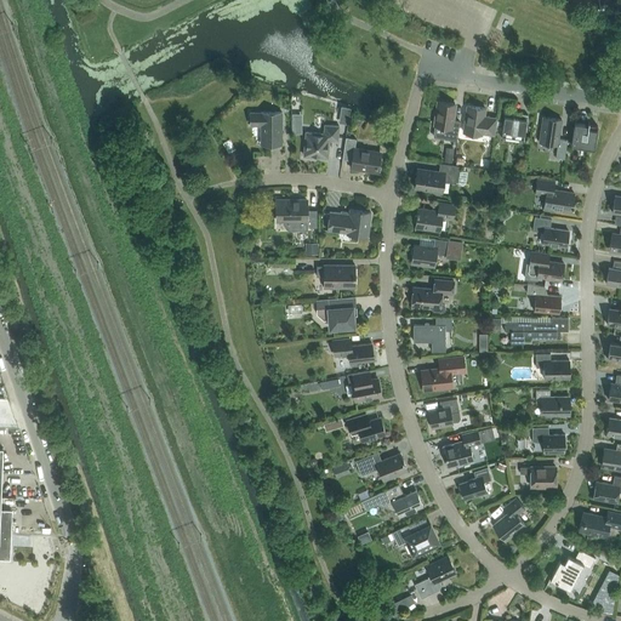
[(457,141),(460,121),(453,120),(455,103),(438,101),(434,125),(433,137),(445,140),(457,141)]
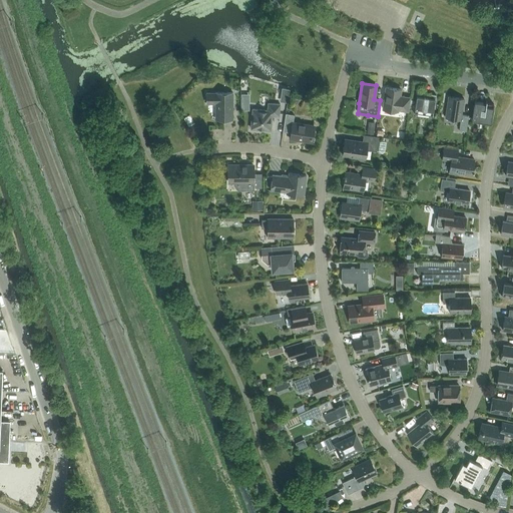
[(408,111),(410,97),(400,96),(401,89),(386,87),(383,109),(398,111),(398,109),(408,111)]
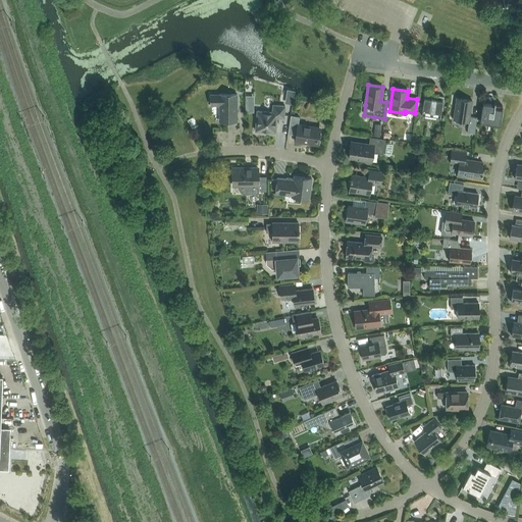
[(237,121),(237,94),(210,94),(210,105),(219,105),(219,121),(237,121)]
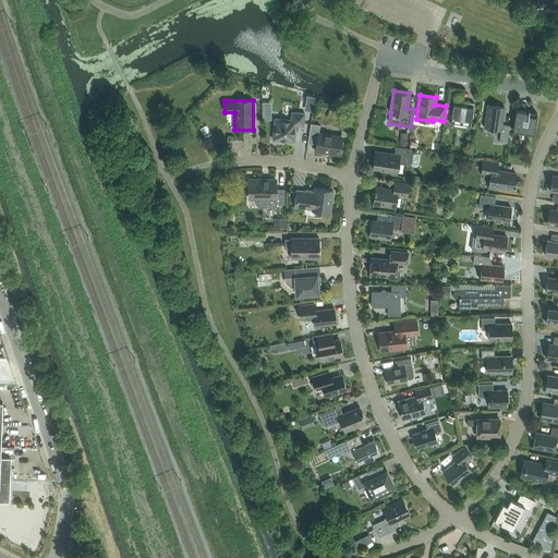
[(453,105),(450,123),(471,125),(474,102),(466,101),(465,107),(453,105)]
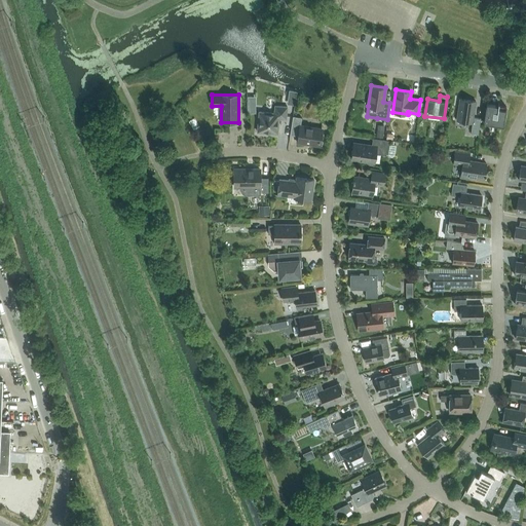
[(478,135),(481,118),(474,117),(476,101),(459,99),(456,120),(473,122),(471,134),(478,135)]
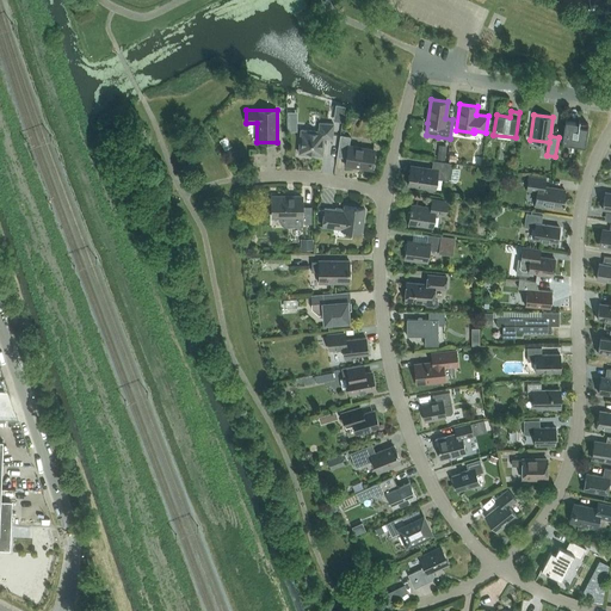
[(585,146),(588,124),(566,121),(562,143),(585,146)]
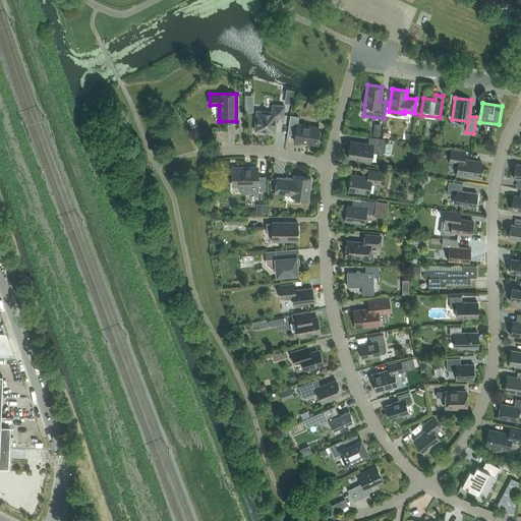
[(283,118),(284,106),(272,105),(272,112),(256,110),(254,130),(275,132),(276,117),(283,118)]
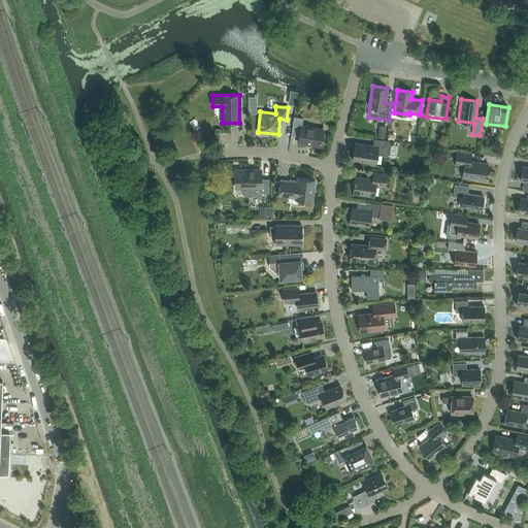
[(320,145),(323,129),(301,126),(302,118),(294,117),(291,135),(299,136),(298,143),(307,144),(307,143),(320,145)]
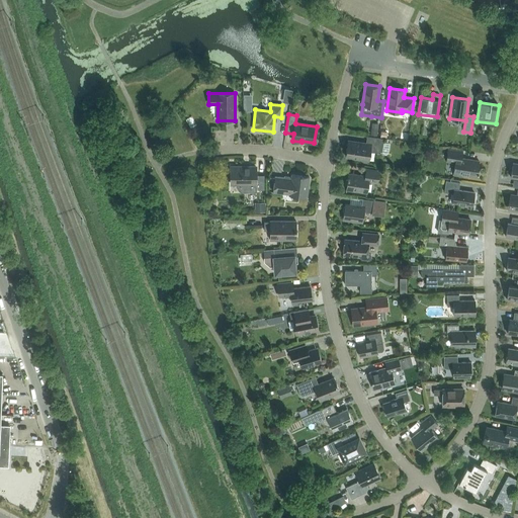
[(383,143),(383,139),(366,136),(366,137),(367,137),(366,143),(348,141),(346,157),(368,160),(369,151),(381,153),(381,154),(386,155),(389,153),(390,144),(383,143)]
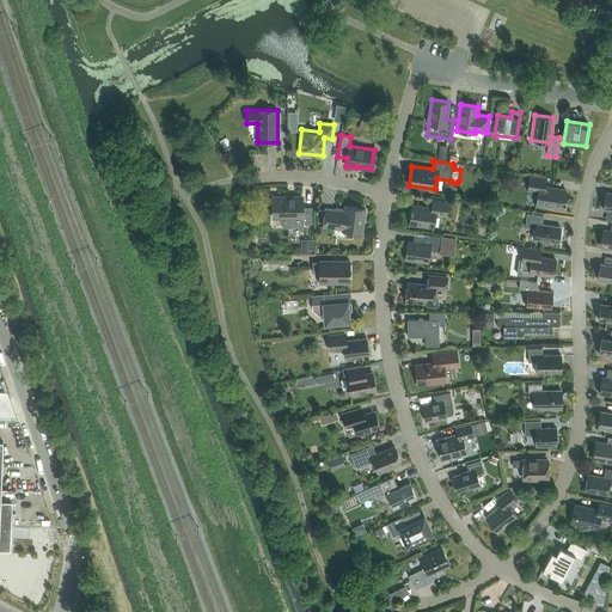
[(548,206),(563,208),(565,190),(545,187),(546,178),(530,176),(527,190),(538,191),(536,206),(548,208),(548,206)]
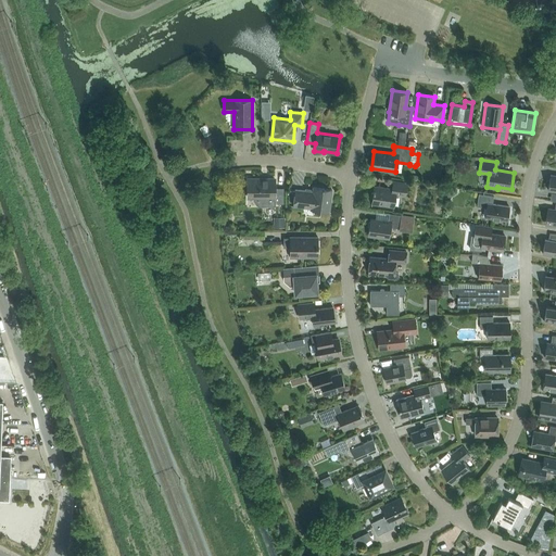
[(276,206),(276,203),(283,203),(283,188),(275,188),(275,179),(248,179),(248,197),(253,197),(253,200),(256,205),(258,206),(276,206)]
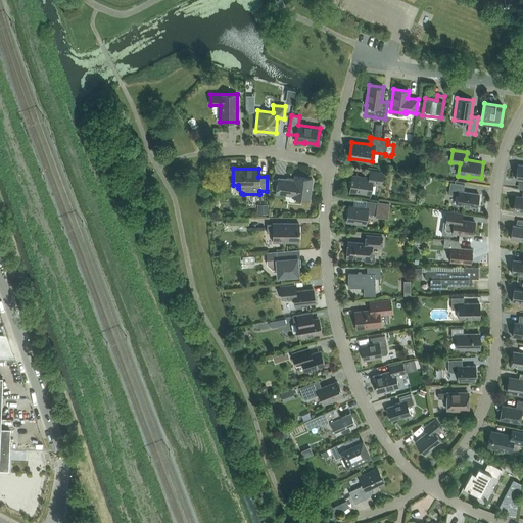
[(381,184),(383,172),(370,171),(369,178),(352,175),(349,191),(370,194),(372,183),(381,184)]
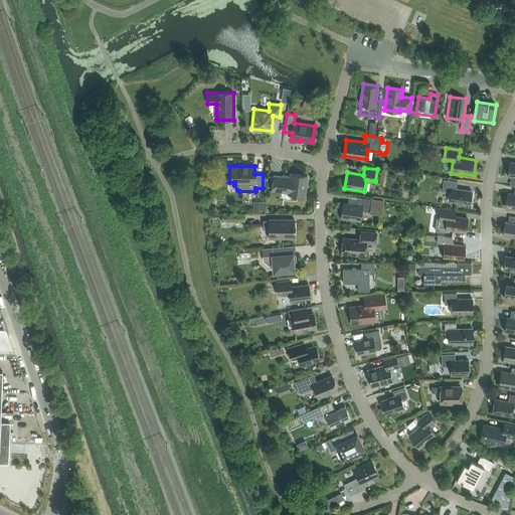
[(274,175),(272,191),(281,192),(288,193),(288,194),(305,196),(308,176),(290,173),(290,177),(274,175)]
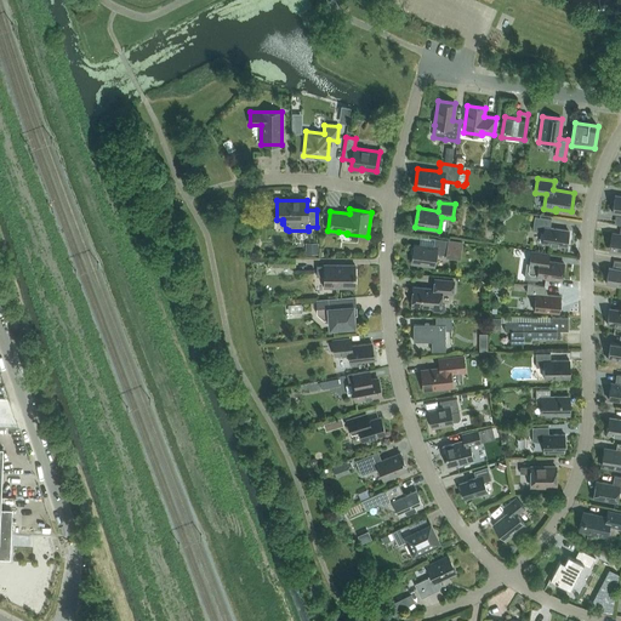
[(567,246),(569,231),(550,228),(551,220),(535,217),(533,231),(543,232),(542,243),(567,246)]
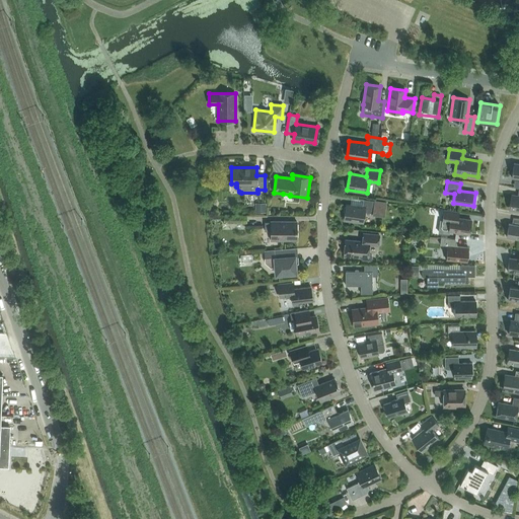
[(344,219),(363,222),(364,212),(385,215),(387,203),(363,199),(362,207),(346,205),(344,219)]
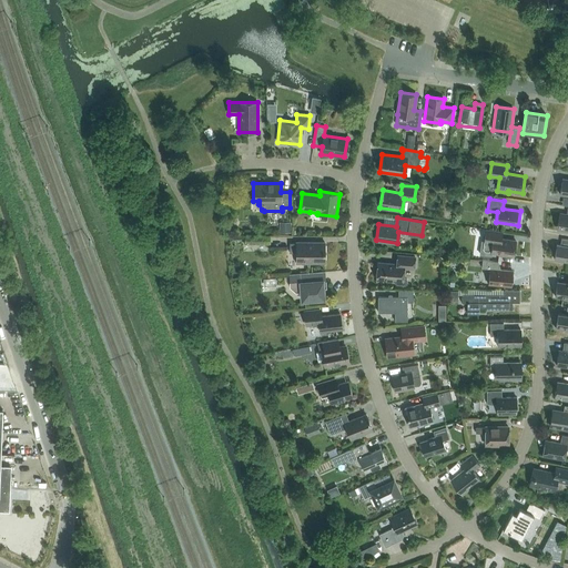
[(291,222),(279,222),(280,233),(291,233),(291,222)]
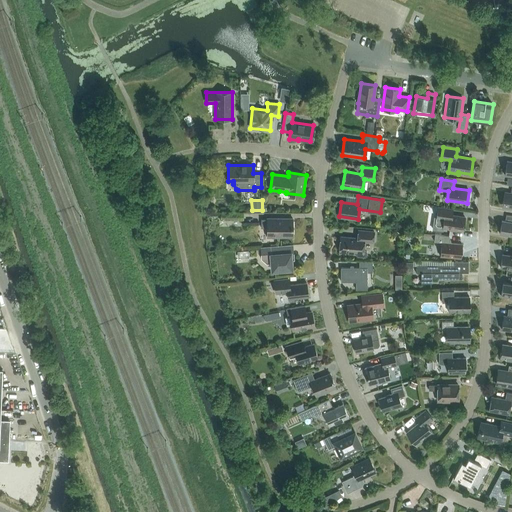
[(438,206),(436,217),(434,217),(432,229),(442,231),(443,227),(463,230),(465,218),(465,217),(451,215),(452,209),(438,206)]
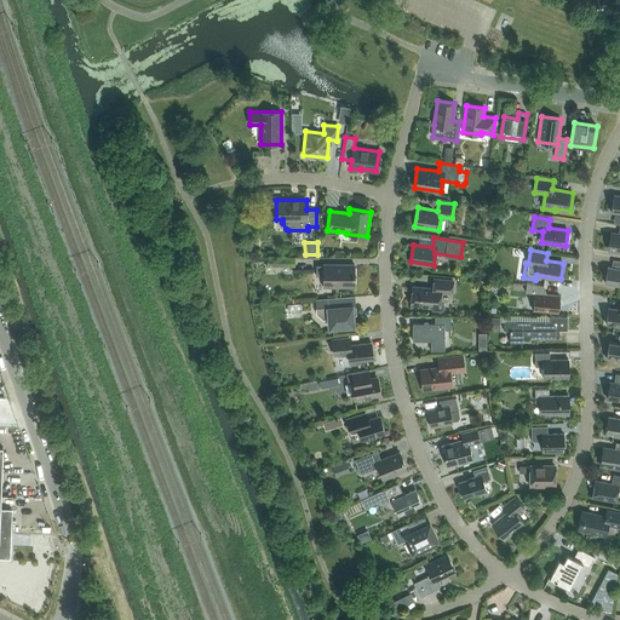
[(619,260),(613,260),(612,268),(608,267),(604,283),(619,285),(619,260)]
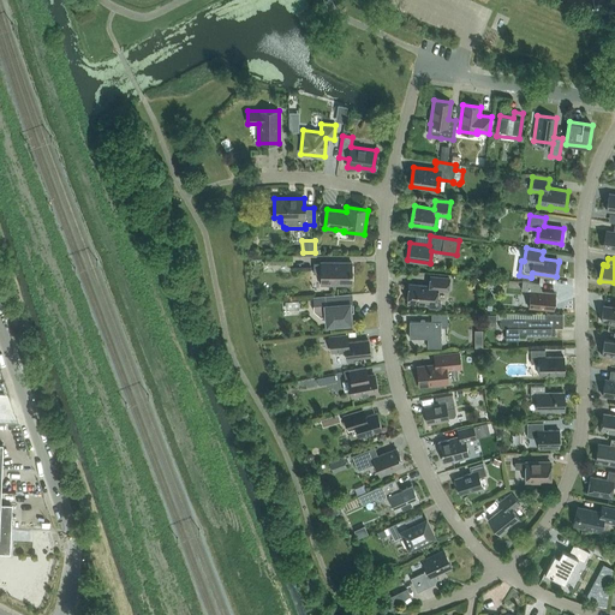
[(352,285),(352,262),(321,262),(321,263),(314,263),(314,273),(321,273),(321,284),(352,285)]
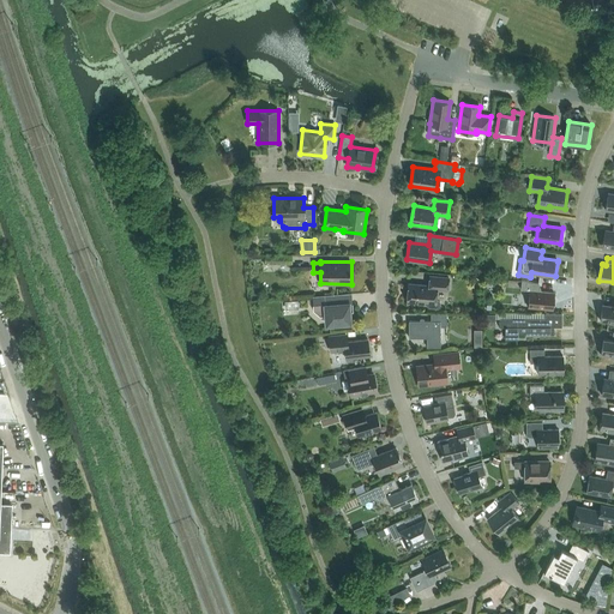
[(428,307),(438,308),(439,307),(440,302),(438,300),(435,300),(437,289),(447,289),(449,277),(429,276),(428,286),(408,283),(407,301),(427,304),(427,305),(428,307)]
